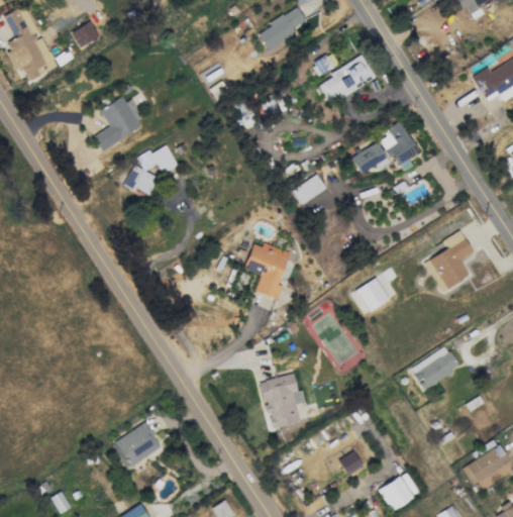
[(458,0),(462,6),(467,3),(472,14),(482,9),(478,2),(482,0),(458,0)]
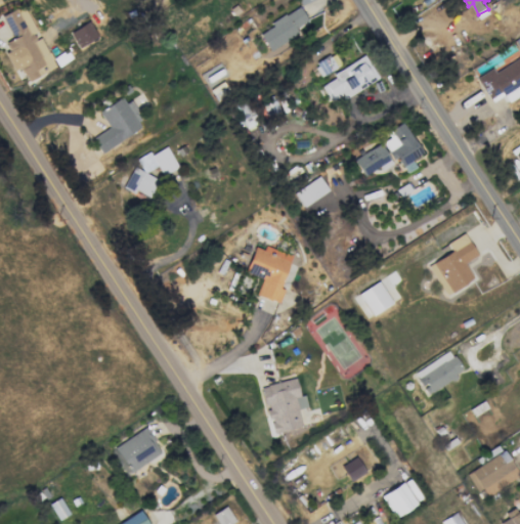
[(5,15),(15,37),(8,41),(13,51),(8,53),(16,71),(23,69),(30,82),(59,67),(44,37),(42,38),(26,5),(5,15)]
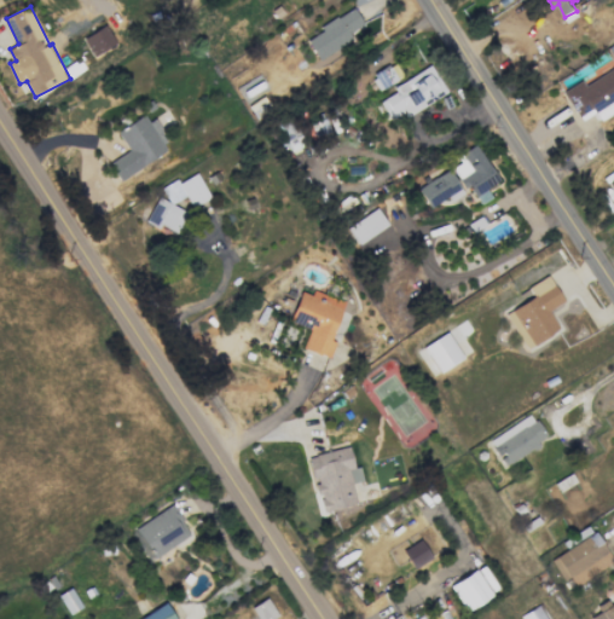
[(368,25),(359,10),(308,35),(320,59),(358,41),(353,33),(368,25)]
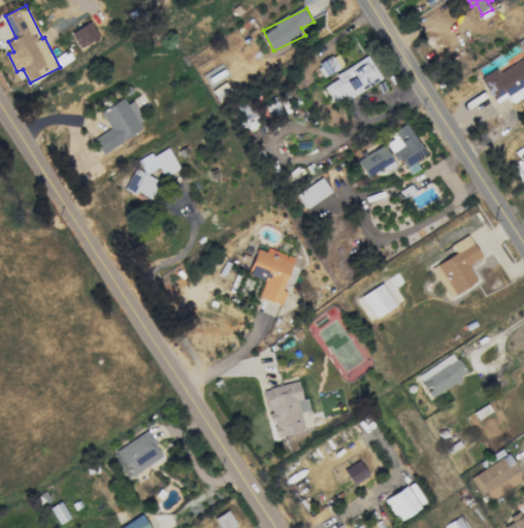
[(102,37),(93,21),(73,32),(83,48),(102,37)]
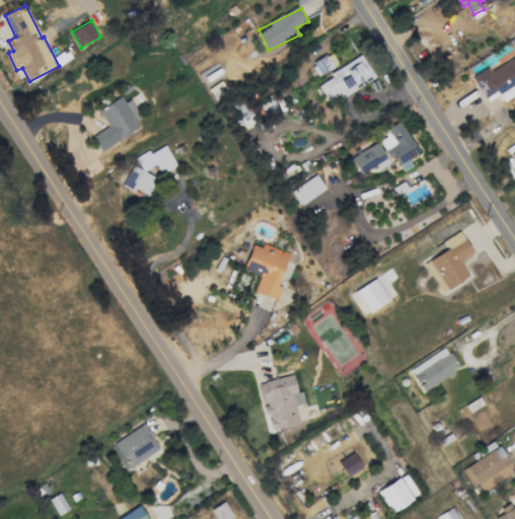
[(319,82),(332,104),(376,78),(364,56),(319,82)]
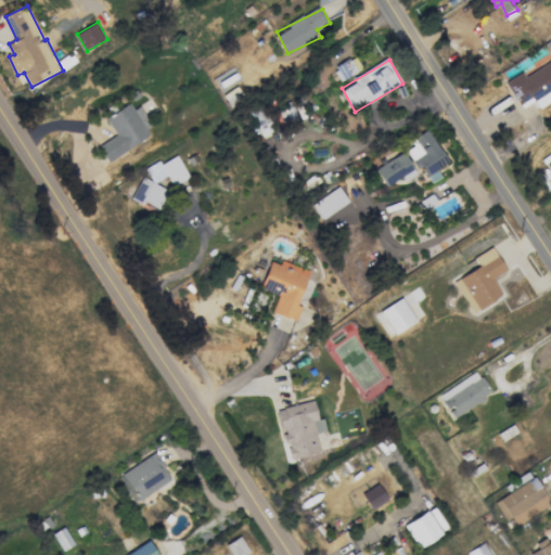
[(550,62),(527,76),(525,72),(508,82),(522,105),(534,98),(540,108),(550,102),(550,62)]
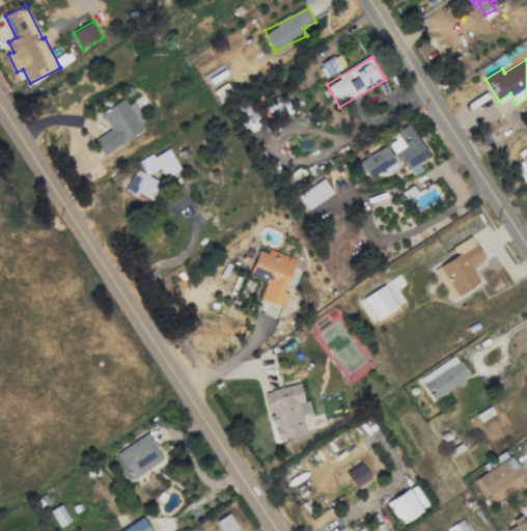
[(103,113),(113,129),(96,139),(106,155),(149,128),(130,96),(103,113)]
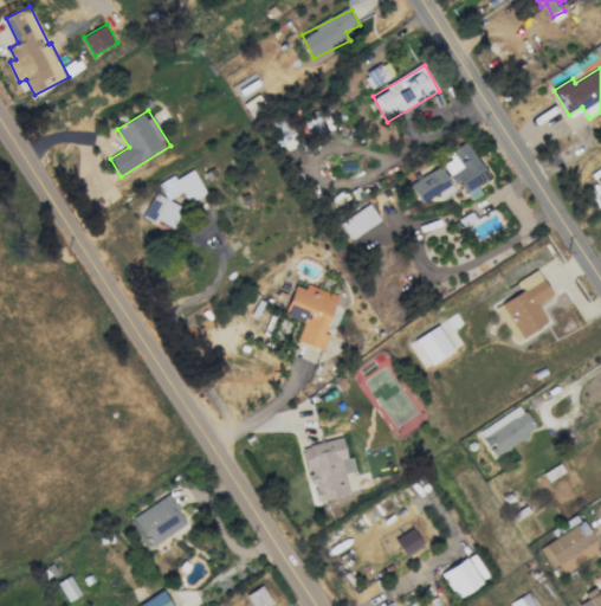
[(491,178),(470,141),(451,153),(454,159),(445,165),(457,185),(461,181),(473,200),(484,193),(479,185),(491,178)]
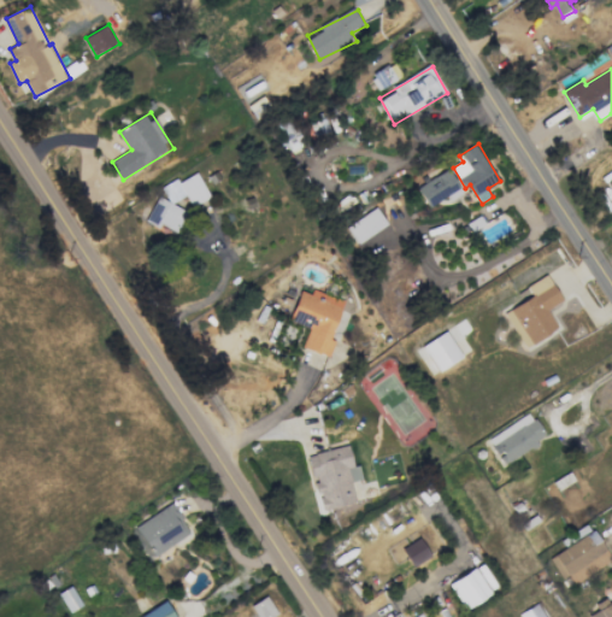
[(419,188),(431,209),(464,189),(452,169),(419,188)]
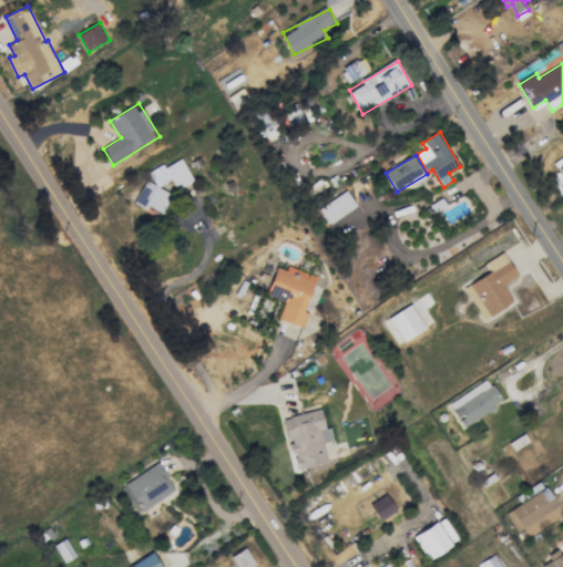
[(195,183),(184,158),(166,167),(165,165),(151,172),(159,187),(174,179),(178,189),(195,183)]
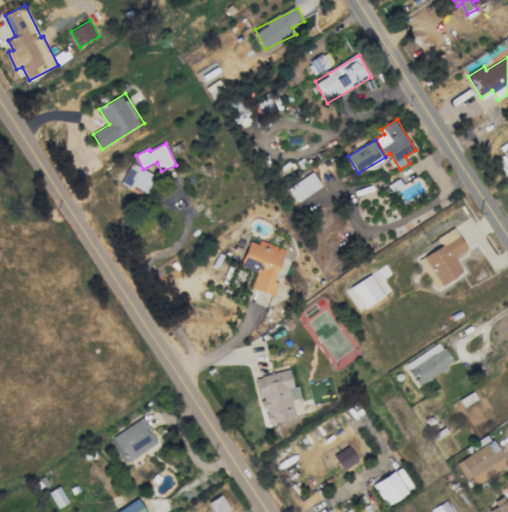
[(148,195),(157,173),(131,163),(123,186),(148,195)]
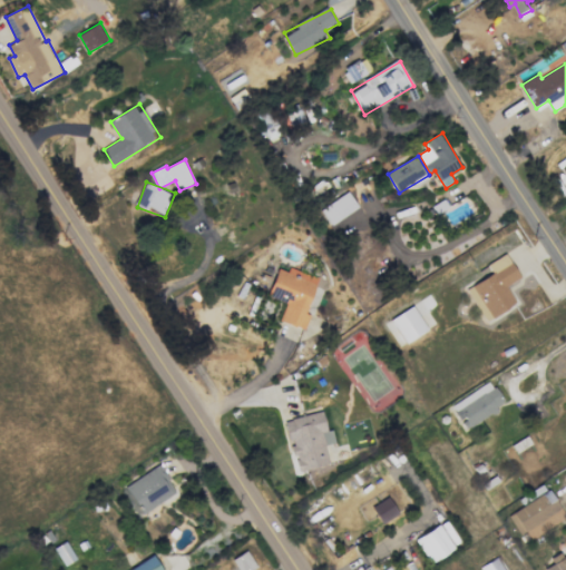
[(332,224),(361,208),(352,193),(323,207),(332,224)]
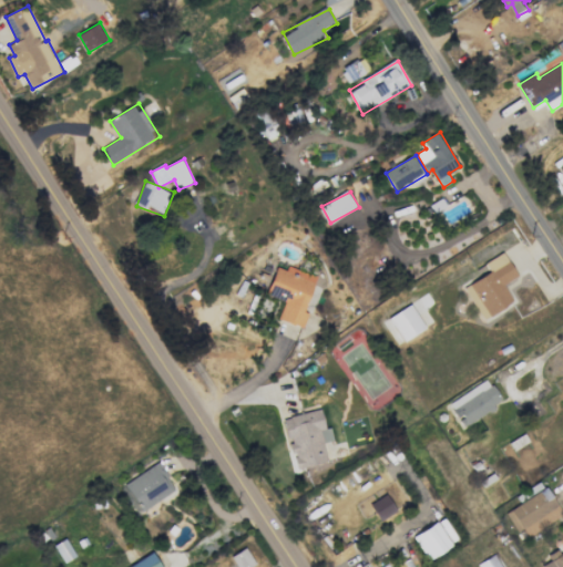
[(488,264),(492,271),(472,284),(492,317),(517,301),(507,285),(521,276),(505,253),(488,264)]
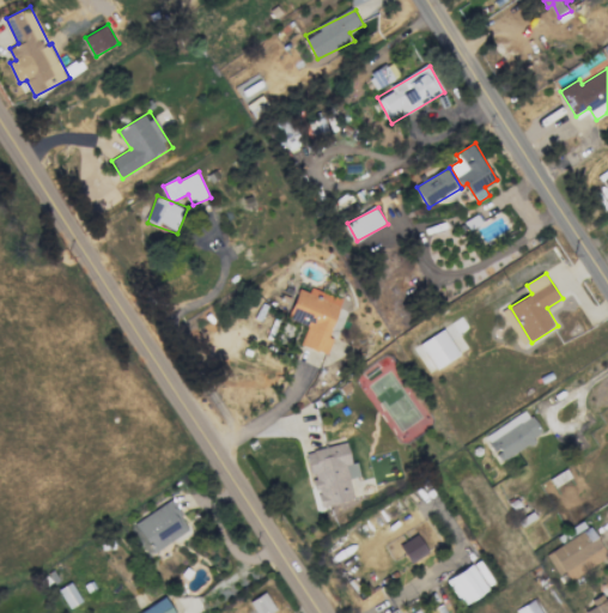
[(345,298),(312,287),(311,292),(302,289),(290,319),(310,326),(303,345),(329,354),(335,339),(330,338),(345,298)]
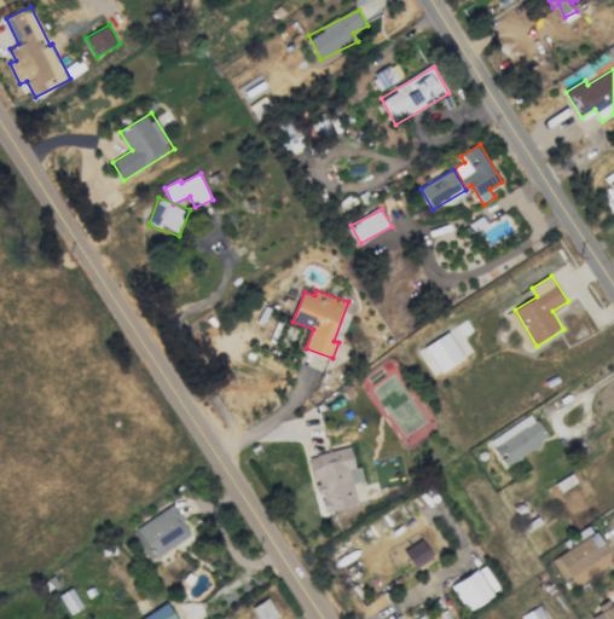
[(442,372),(467,358),(451,331),(427,347),(442,372)]
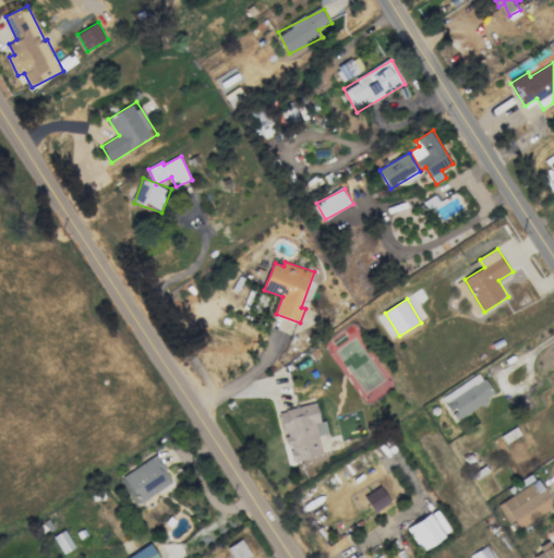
[(497,396),(483,373),(443,397),(458,421),(497,396)]
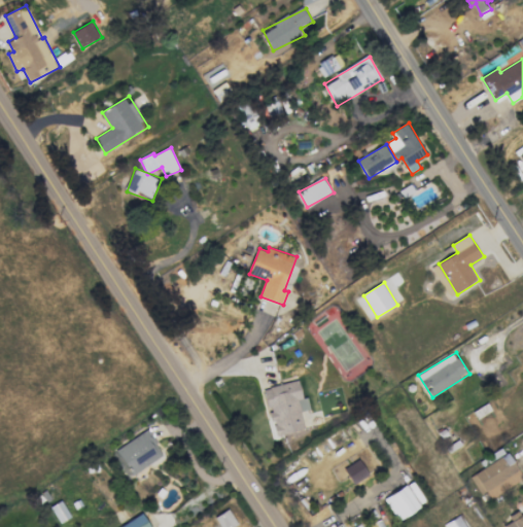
[(307,429),(303,412),(312,410),(309,396),(305,397),(301,380),(266,388),(276,435),(307,429)]
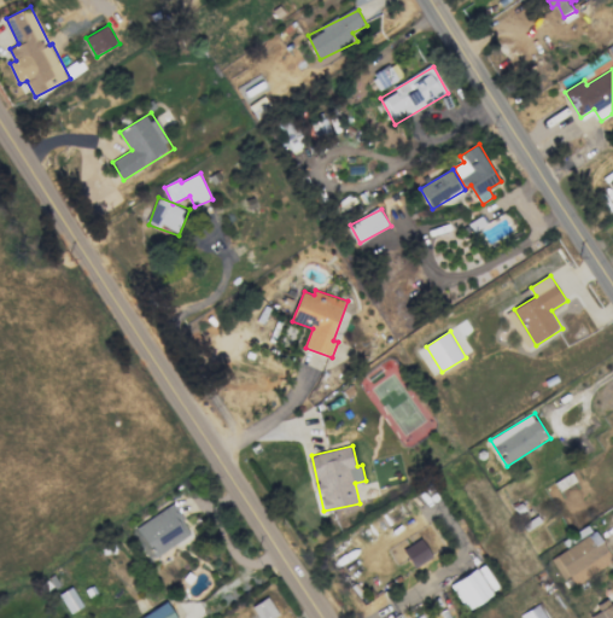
[(194,532),(175,503),(132,534),(152,563),(194,532)]
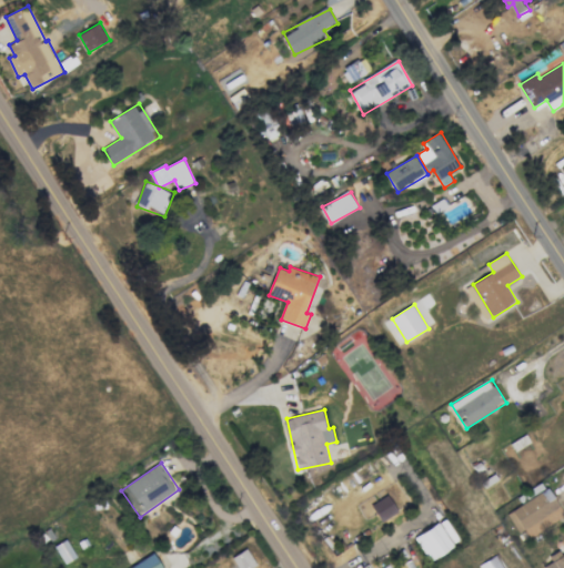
[(511,513),(527,540),(563,517),(563,509),(550,487),(511,513)]
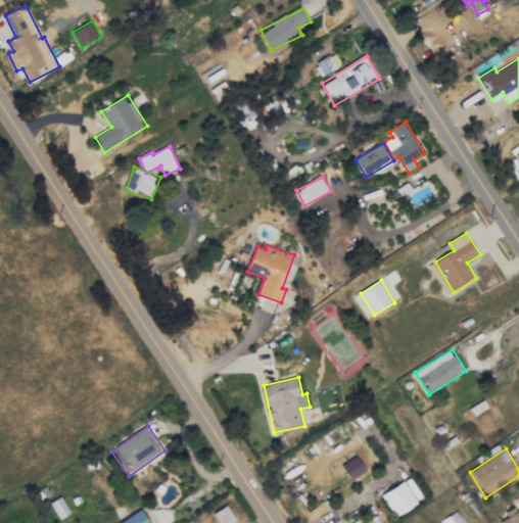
[(351,481),(368,471),(358,456),(342,465),(351,481)]
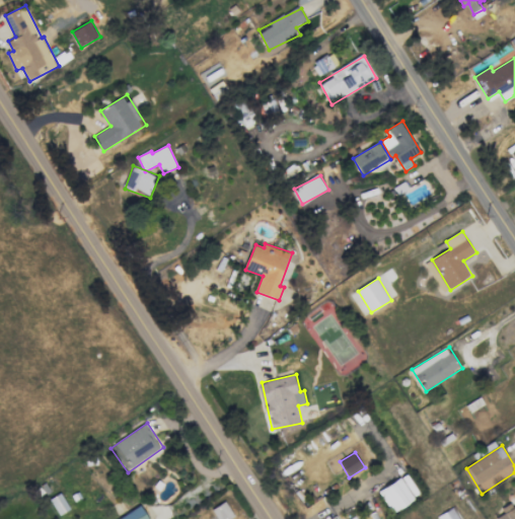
[(415,499),(401,477),(380,492),(393,512),(415,499)]
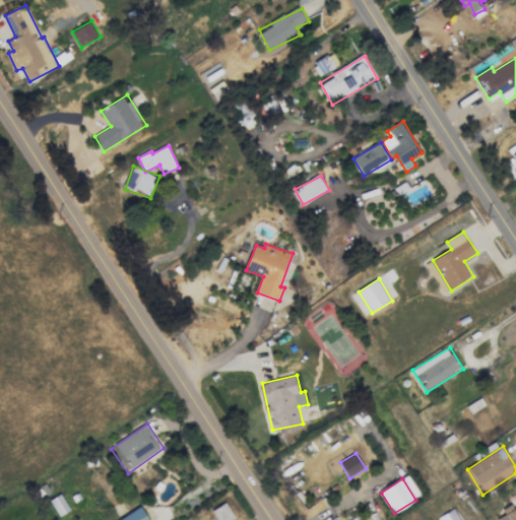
[(213,510),(219,519),(233,519),(237,518),(228,502),(213,510)]
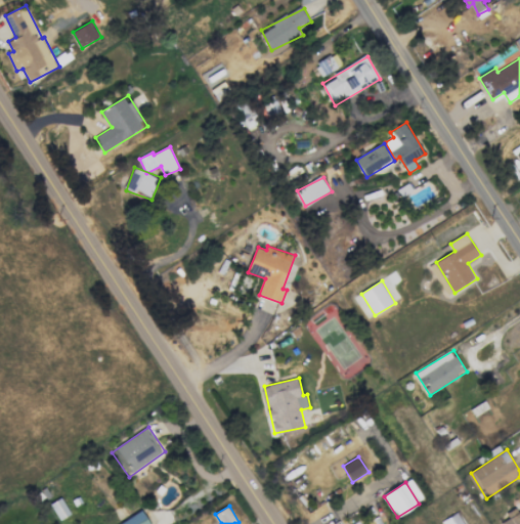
[(504,523),(519,523),(519,512),(517,508),(508,513),(511,518),(503,522),(504,523)]
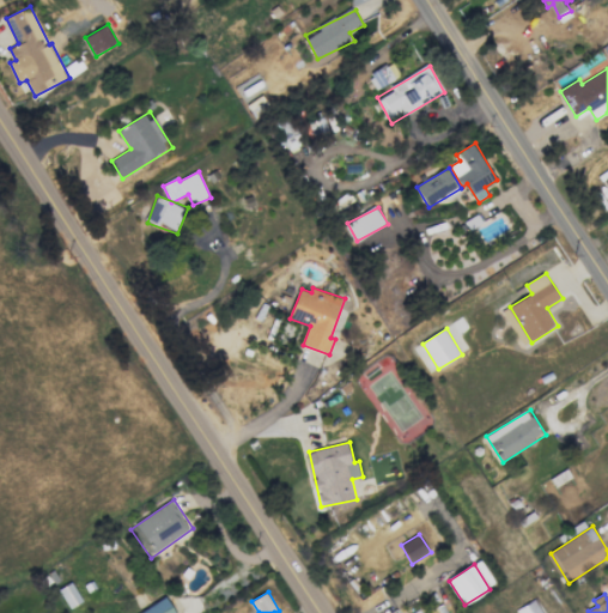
[(140,612),(177,612),(166,596),(140,612)]
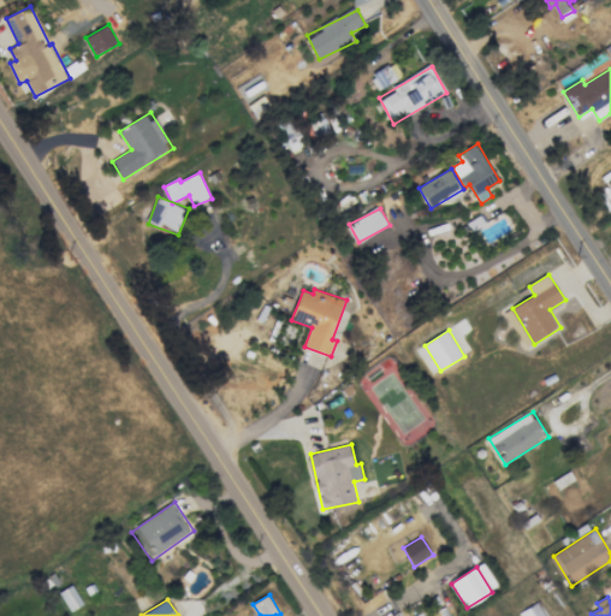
[(522,611),(523,615),(547,615),(541,603),(522,611)]
